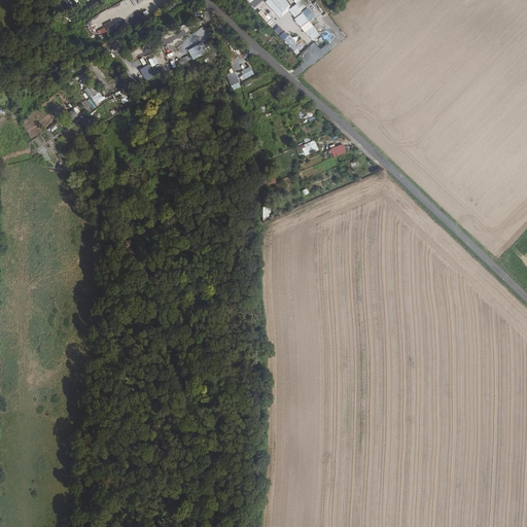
[(246,0),(254,8),(262,0),(266,0),(246,0)]
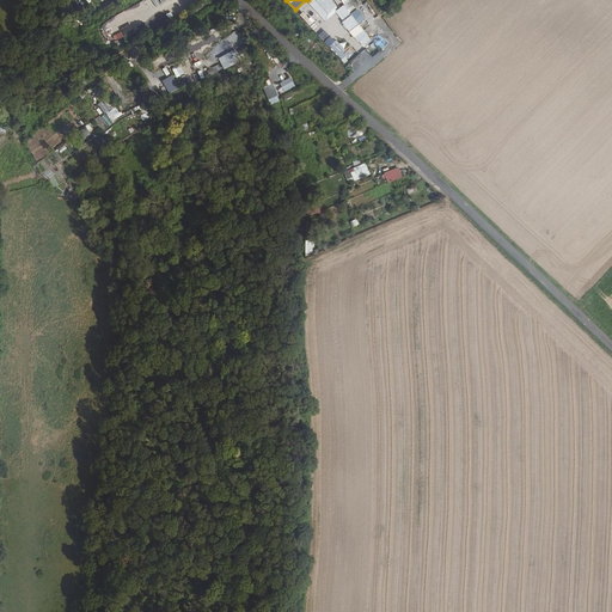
[(331,0),(308,0),(323,22),(337,13),(361,49),(372,42),(360,24),(365,20),(357,8),(355,10),(349,0),(338,0),(337,2),(340,7),(338,8),(331,0)]
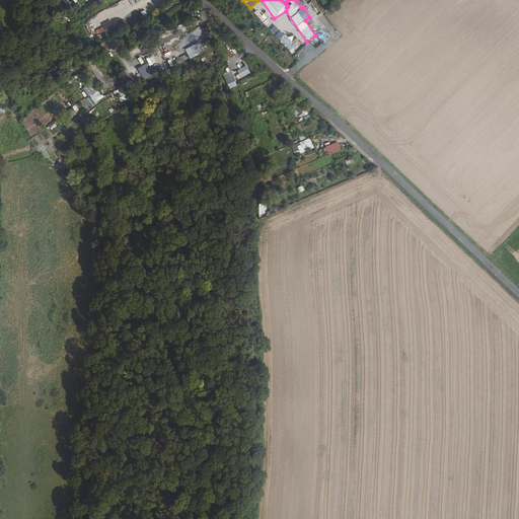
[(110,19),(101,24),(102,26),(95,29),(97,33),(114,25),(110,19)]
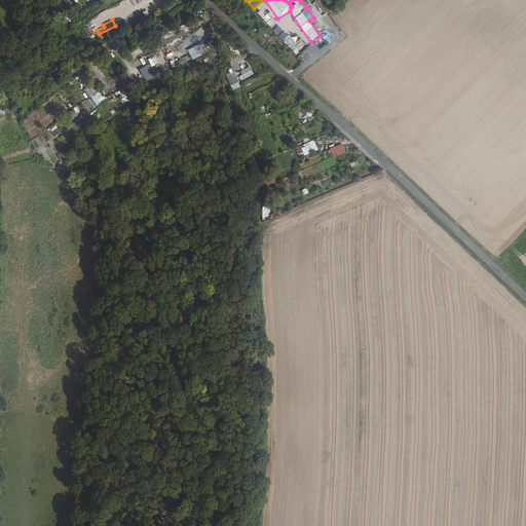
[(298,45),(289,34),(283,39),(296,54),(300,50),(298,49),(302,46),(300,43),(298,45)]
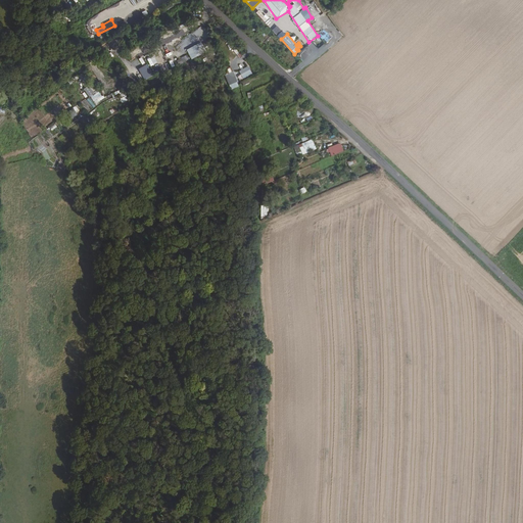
[(188,36),(183,40),(187,46),(192,43),(188,36)]
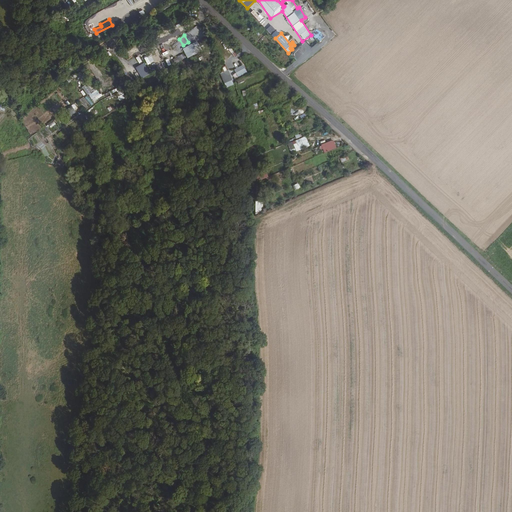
[(196,42),(183,48),(187,58),(200,52),(196,42)]
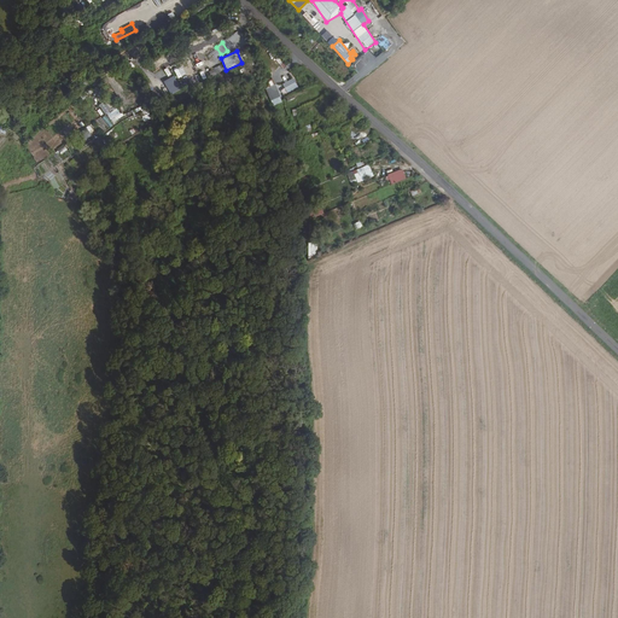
[(221,65),(210,70),(213,76),(223,71),(221,65)]
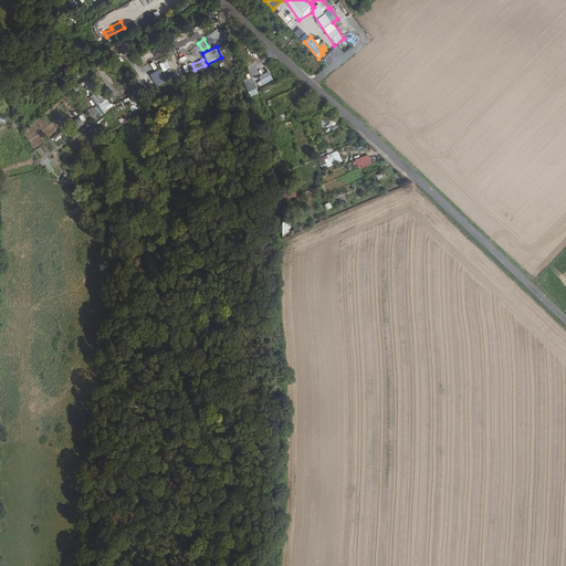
[(159,70),(149,75),(157,86),(166,82),(159,70)]
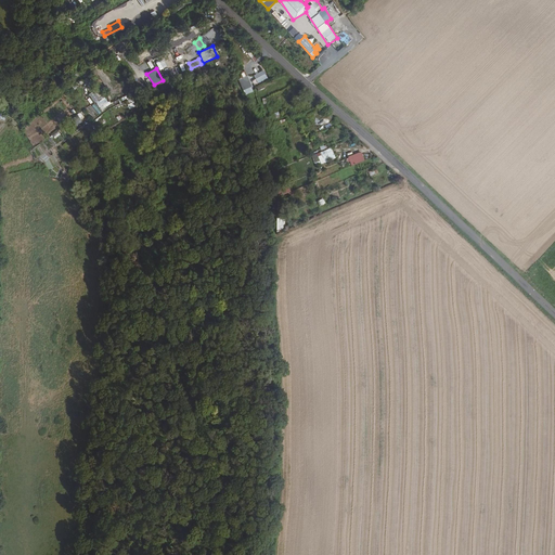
[(255,79),(253,80),(255,85),(268,79),(265,71),(254,75),(255,79)]
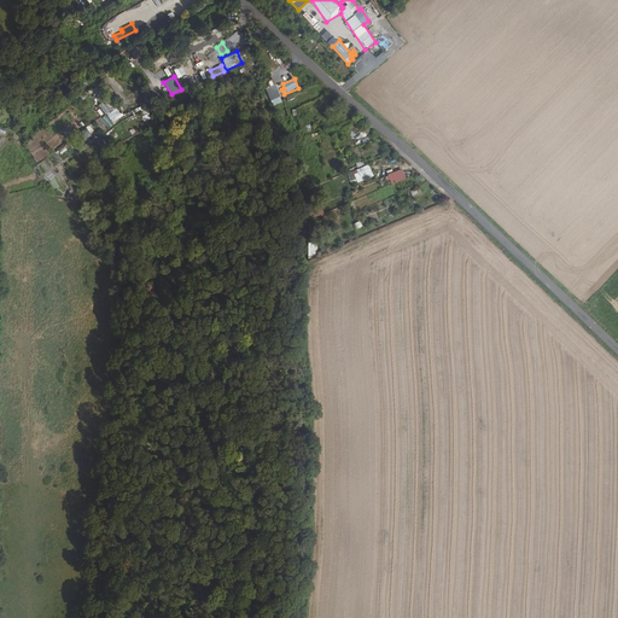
[(266,88),(272,106),(283,103),(277,85),(266,88)]
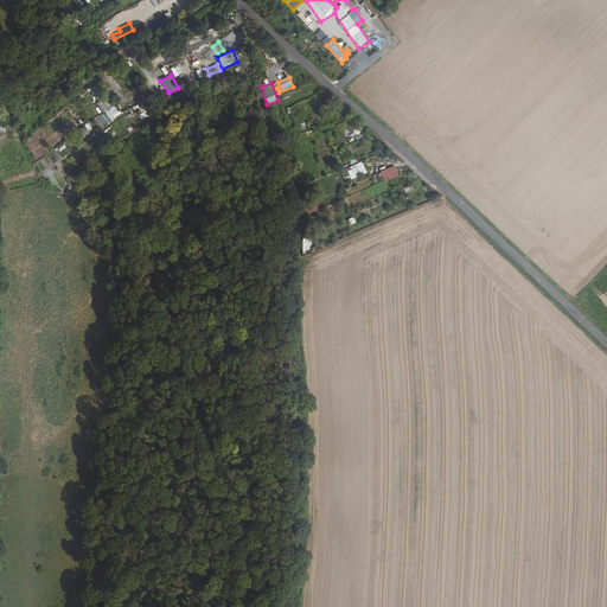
[(101,112),(109,108),(104,98),(97,102),(101,112)]
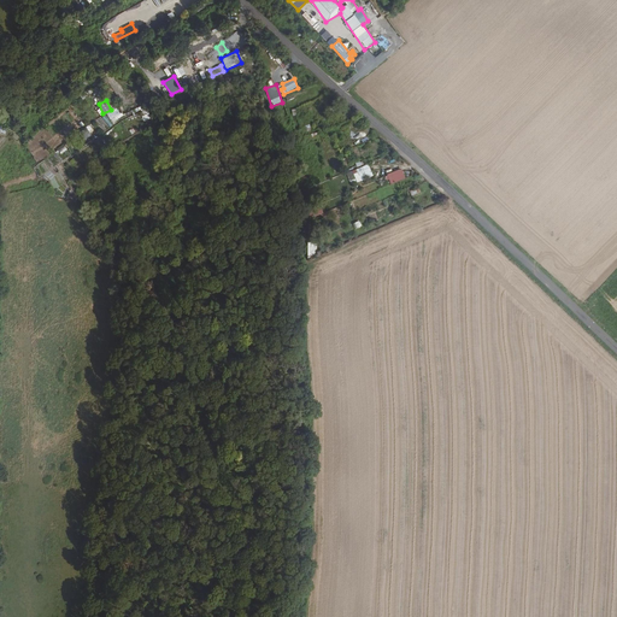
[(113,123),(122,116),(115,106),(105,113),(113,123)]
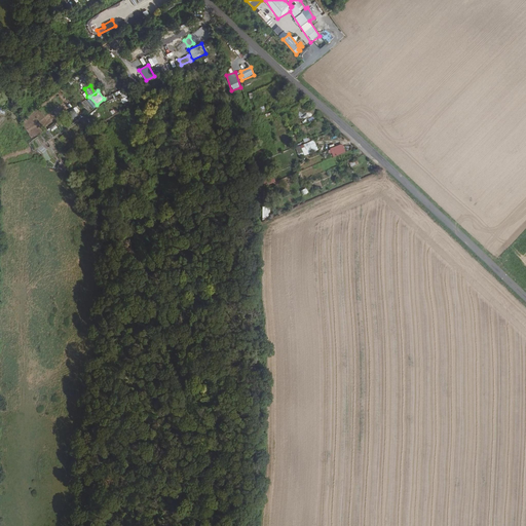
[(85,102),(92,109),(97,105),(88,98),(85,102)]
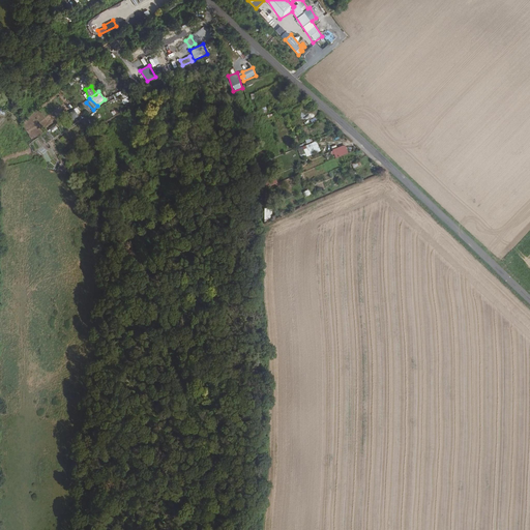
[(78,107),(68,113),(72,119),(82,113),(78,107)]
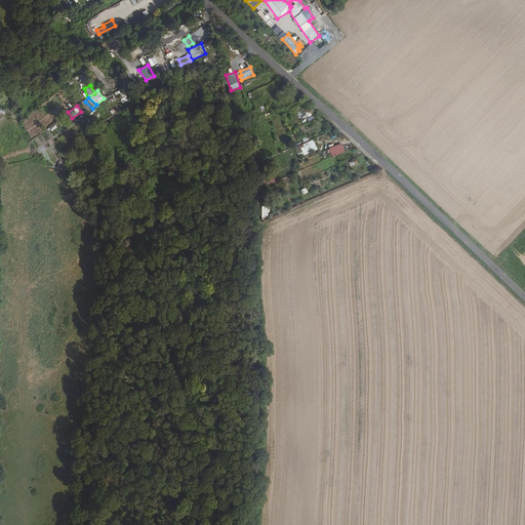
[(295,148),(299,157),(317,150),(313,139),(295,148)]
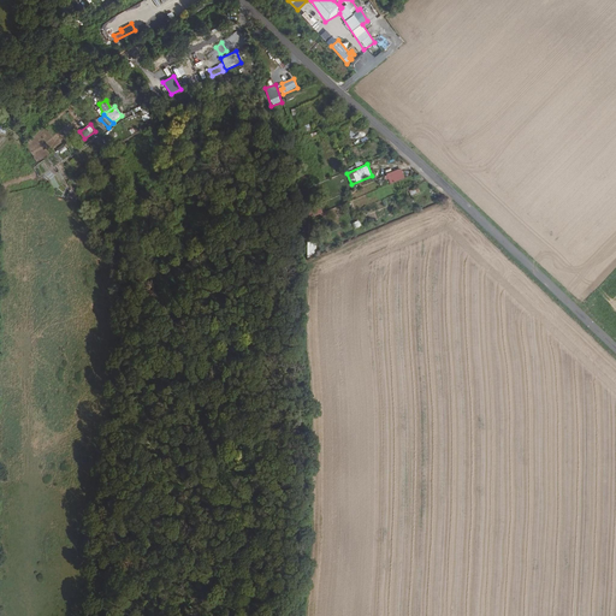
[(385,175),(389,184),(406,178),(401,169),(385,175)]
